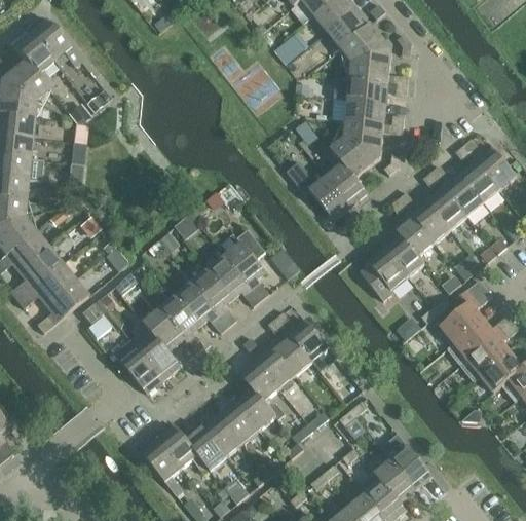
[(302,0),(313,13),(330,0),(302,0)]
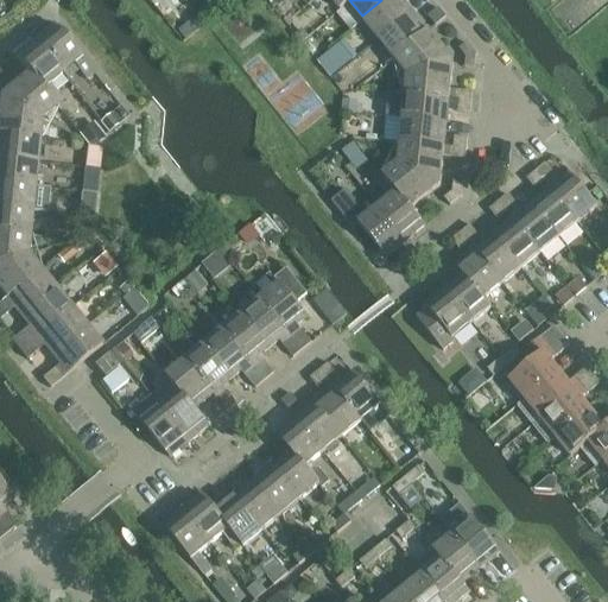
[(381,0),(362,16),(378,35),(412,7),(406,0),(381,0)]
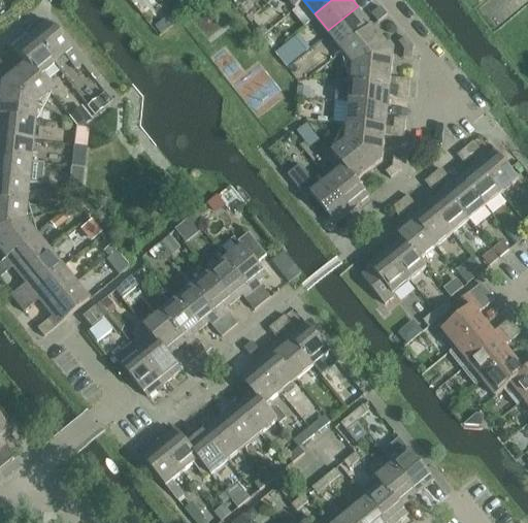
[(372,10),(378,19),(387,11),(381,3),(372,10)]
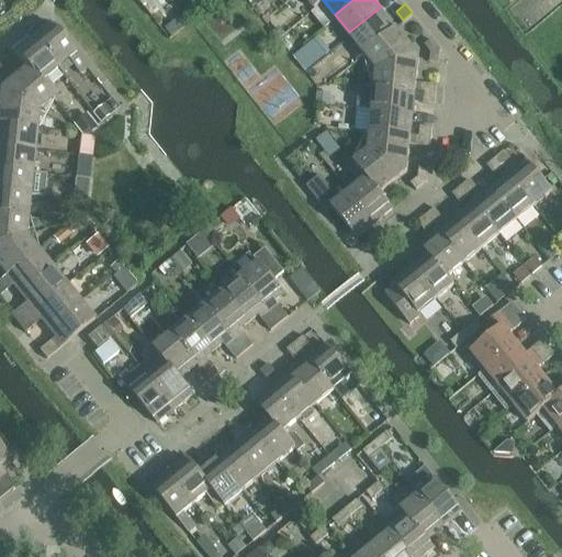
[(349,32),(362,49),(395,23),(381,7),(349,32)]
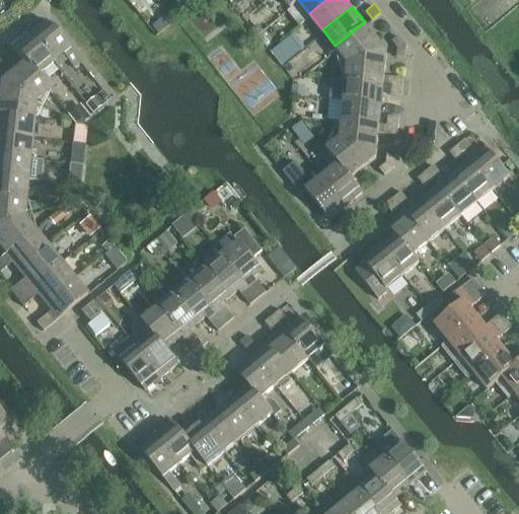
[(28,29),(53,59),(63,51),(73,63),(79,58),(45,16),(28,29)]
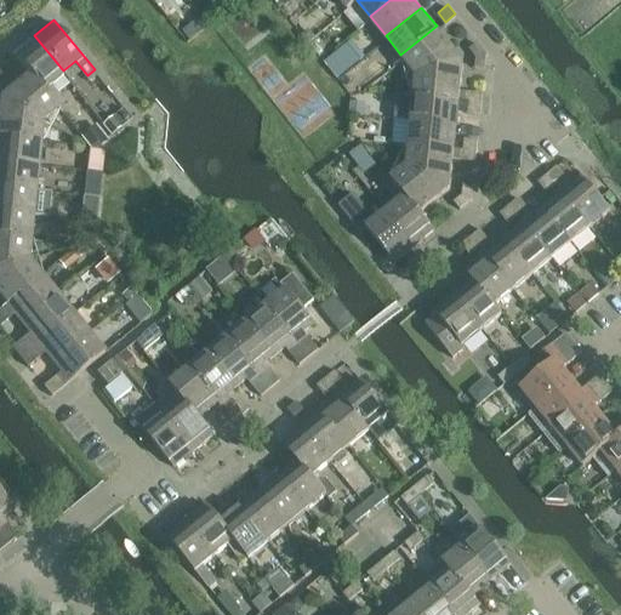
[(415,72),(412,92),(459,96),(468,97),(480,100),(482,90),(460,87),(462,57),(437,26),(400,55),(415,72)]
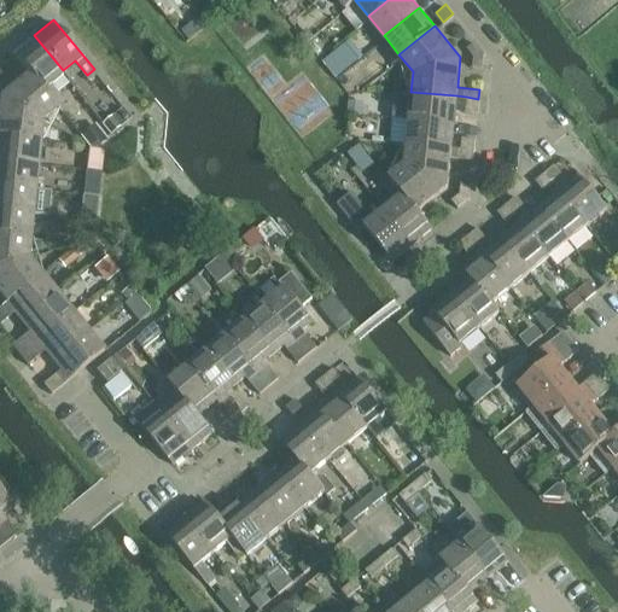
[(339,71),(363,50),(350,34),(326,56),(339,71)]
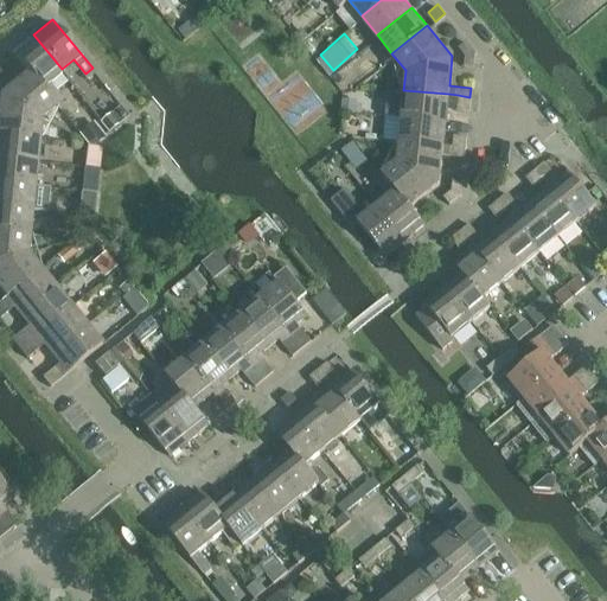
[(0,129),(39,134),(42,114),(57,101),(55,98),(62,94),(49,78),(62,69),(33,34),(14,51),(27,68),(0,90),(0,129)]
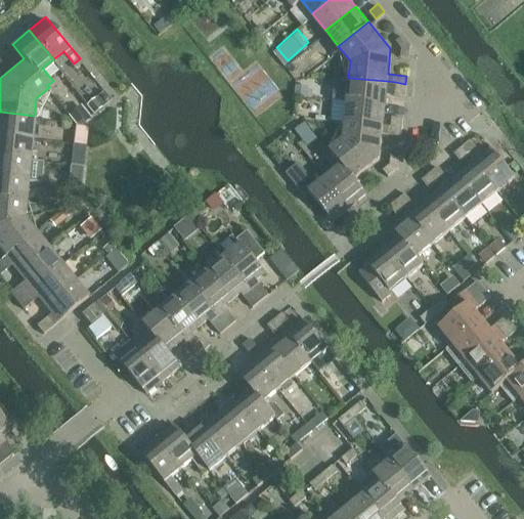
[(396,38),(401,45),(409,43),(402,33),(396,38)]
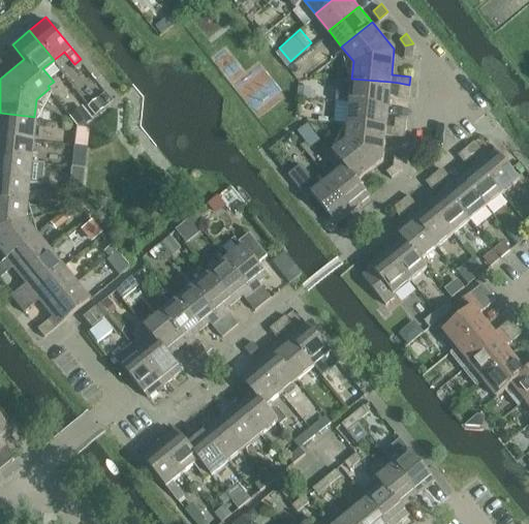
[(413,43),(405,45),(404,55),(412,55),(413,43)]
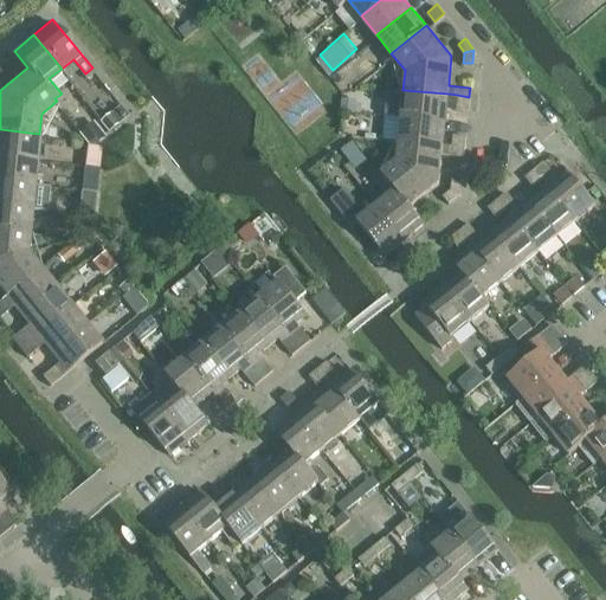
[(403,90),(400,114),(445,117),(447,94),(403,90)]
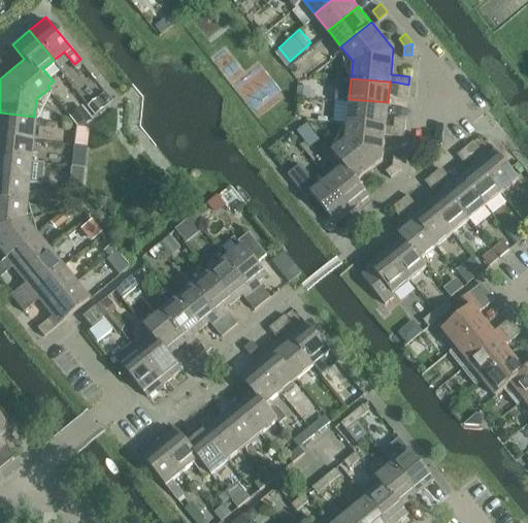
[(408,85),(398,83),(397,93),(407,94),(408,85)]
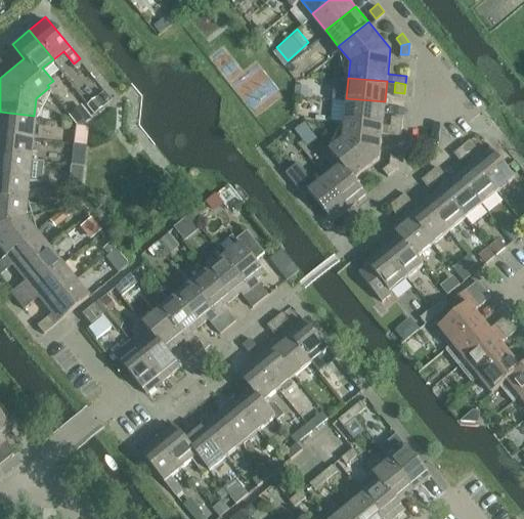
[(87,100),(94,110),(100,104),(93,95),(87,100)]
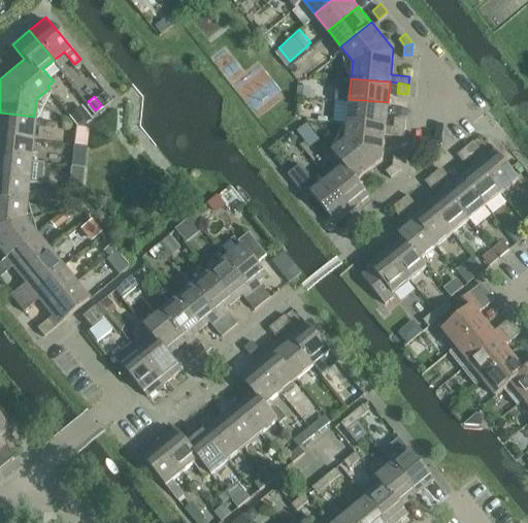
[(349,99),(347,121),(386,124),(388,102),(349,99)]
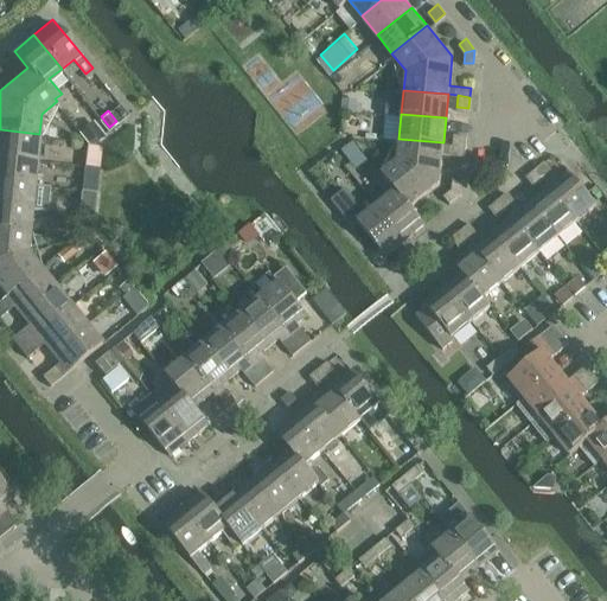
[(0,153),(37,158),(39,134),(0,129),(0,153)]
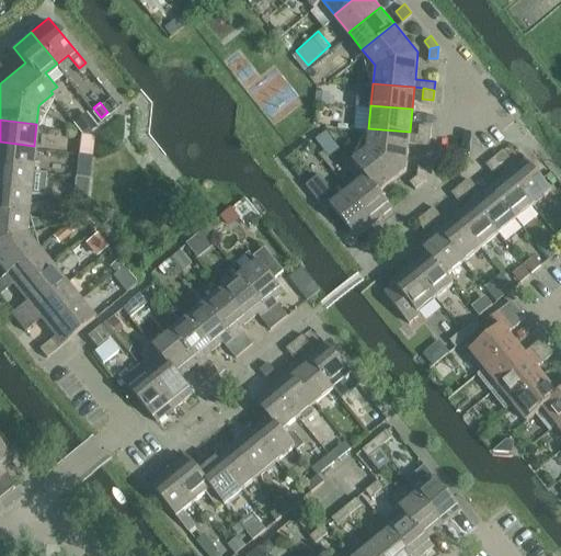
[(419,122),(418,133),(430,133),(431,123),(419,122)]
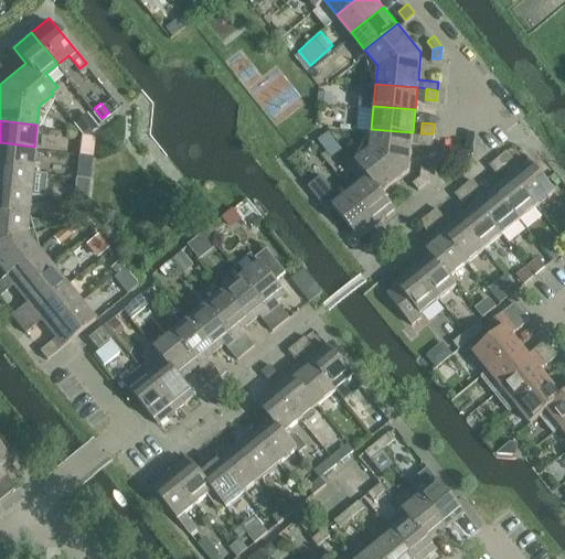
[(92,196),(94,129),(80,129),(76,195),(92,196)]
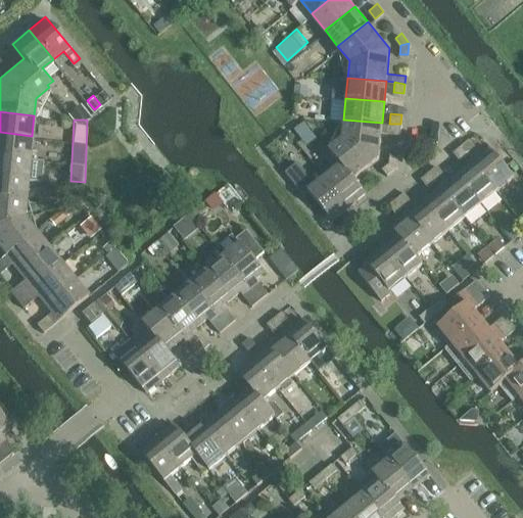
[(328,147),(330,148),(331,148),(353,176),(378,156),(378,154),(381,131),(399,133),(400,124),(389,124),(382,123),(343,120),(342,136),(328,147)]
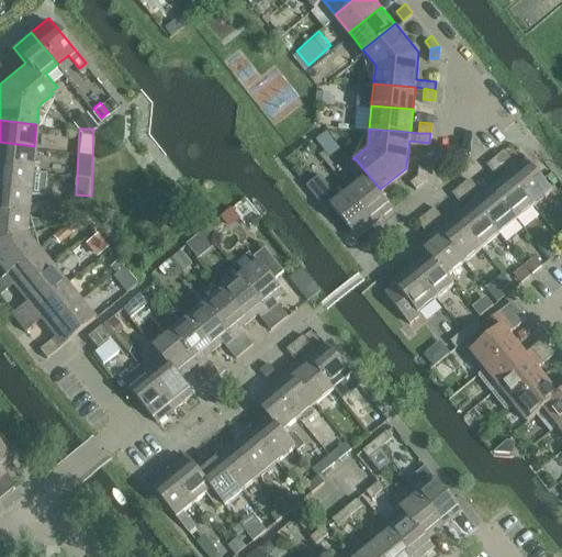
[(0,165),(32,168),(34,146),(0,142),(0,165)]
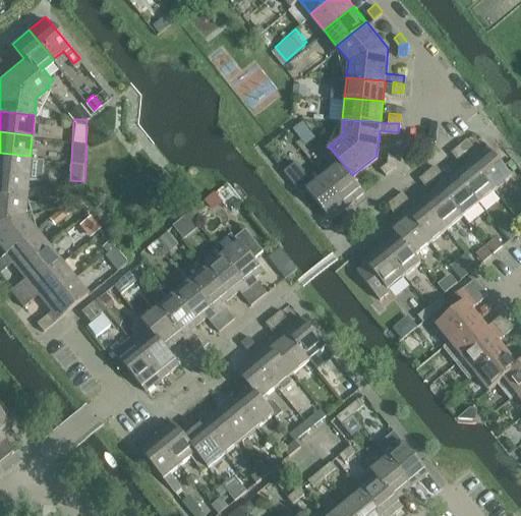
[(467,136),(459,142),(466,152),(474,145),(467,136)]
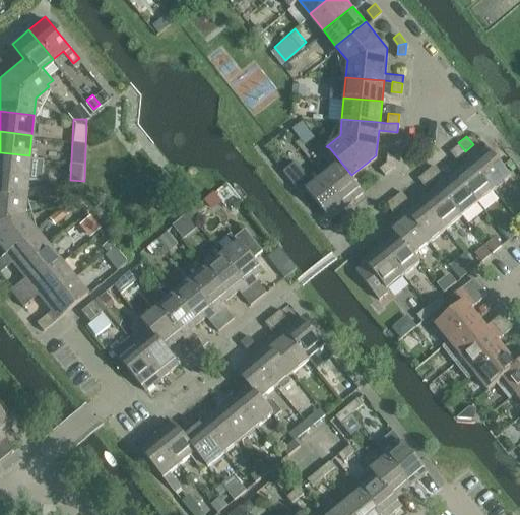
[(457,157),(465,151),(458,142),(450,149),(457,157)]
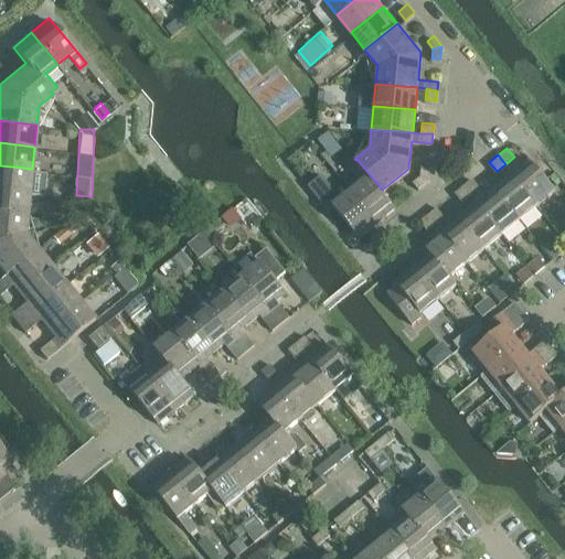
[(505,164),(511,171),(537,202),(555,187),(557,191),(564,184),(564,182),(560,175),(551,183),(529,157),(520,164),(514,157),(505,164)]
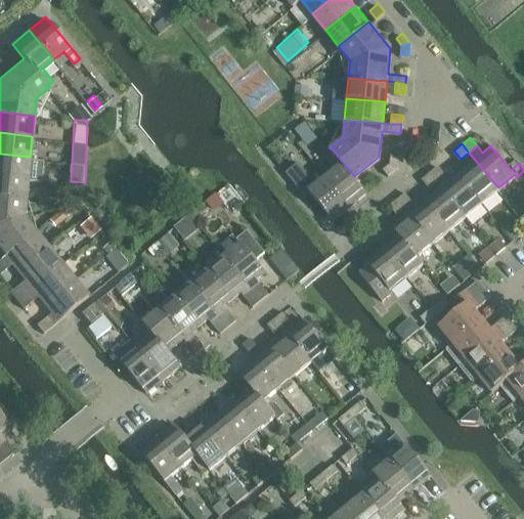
[(336,166),(325,175),(349,205),(366,190),(354,176),(332,148),(331,148),(325,154),(336,166)]
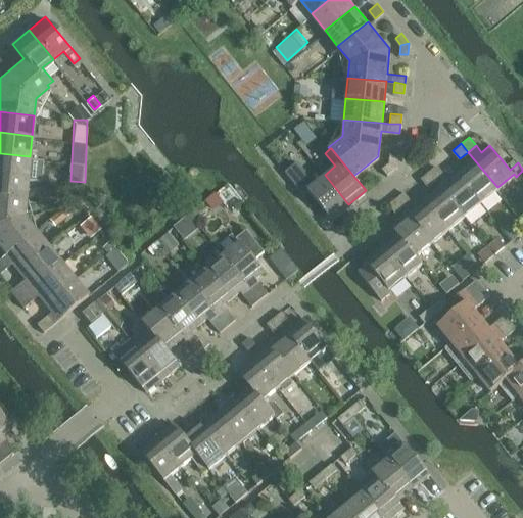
[(389,152),(388,160),(396,166),(397,153),(389,152)]
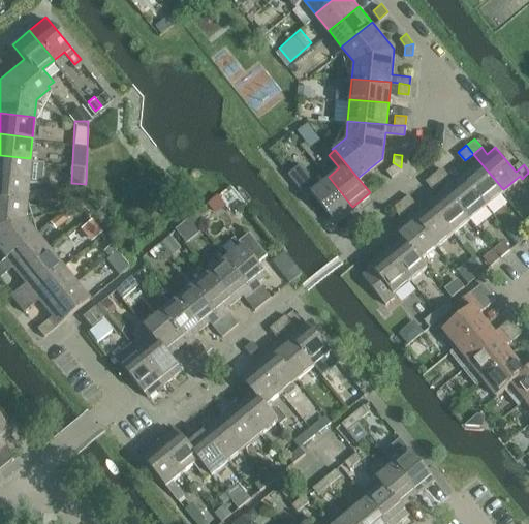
[(0,155),(0,176),(28,180),(30,158),(0,155)]
